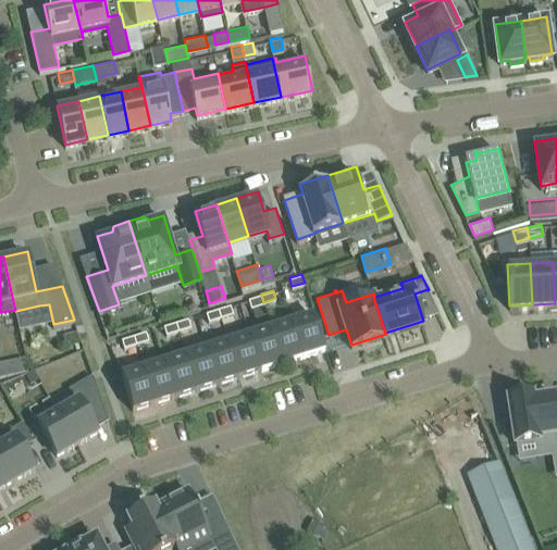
[(263,302),(261,294),(248,298),(251,305),(263,302)]
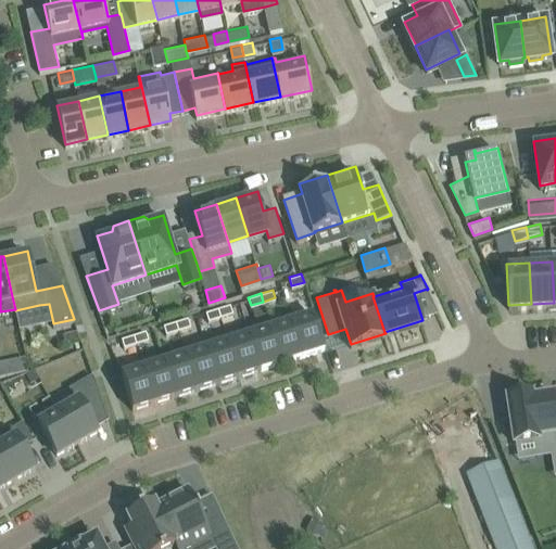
[(230,303),(218,306),(220,315),(232,310),(230,303)]
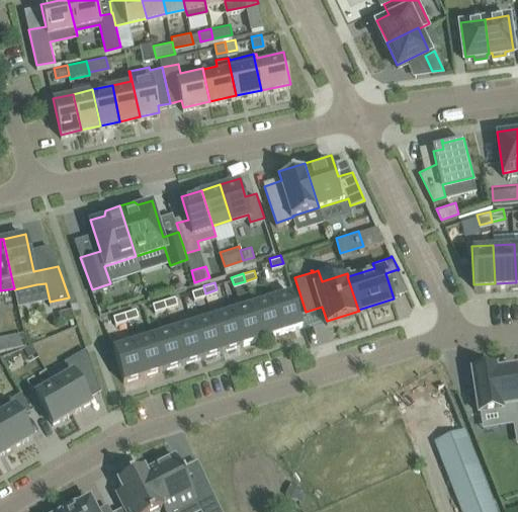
[(205,293),(203,285),(191,289),(194,297),(205,293)]
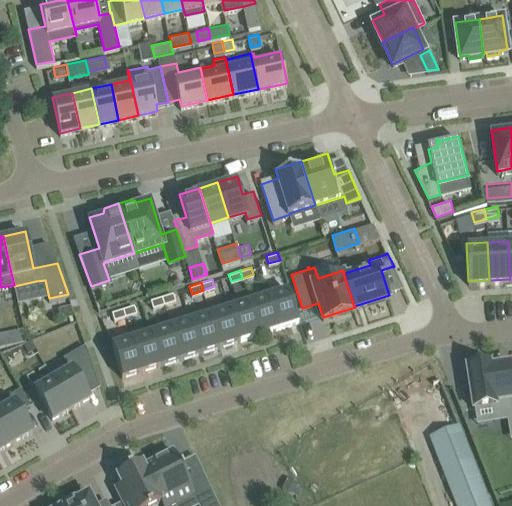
[(288,287),(268,293),(278,325),(299,319),(288,287)]
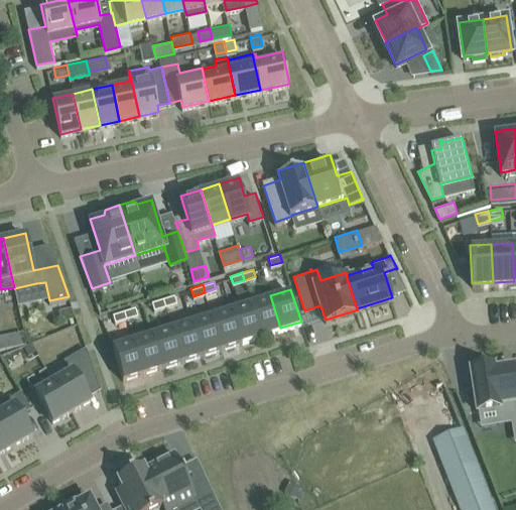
[(174,293),(163,297),(165,304),(176,301),(174,293)]
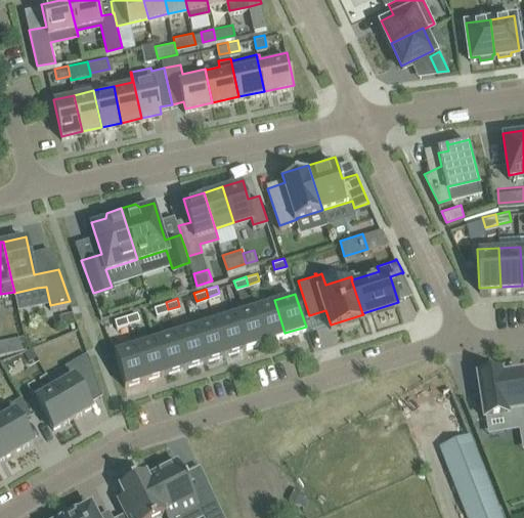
[(265,339),(285,333),(274,300),(255,306),(265,339)]
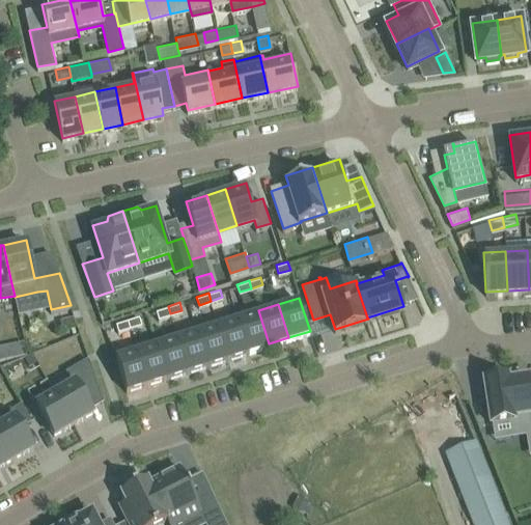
[(170,313),(168,306),(156,309),(159,318),(170,313)]
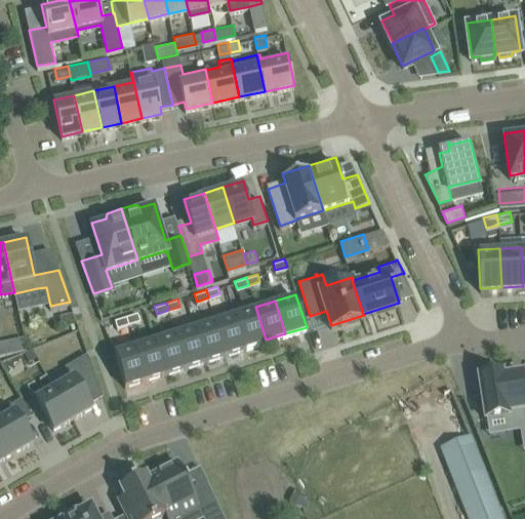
[(246,346),(266,340),(255,307),(235,313),(246,347),(246,346)]
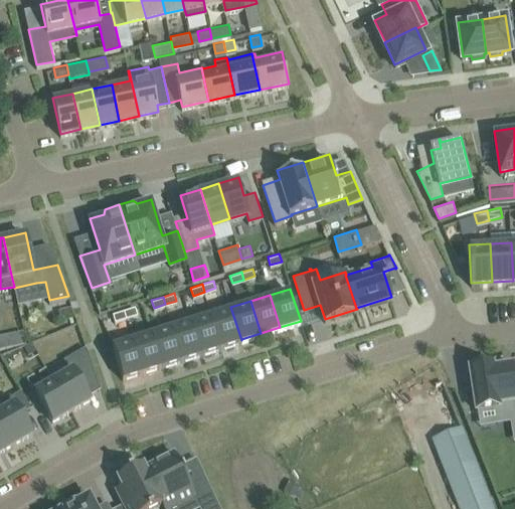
[(124,308),(126,316),(137,313),(135,305),(124,308)]
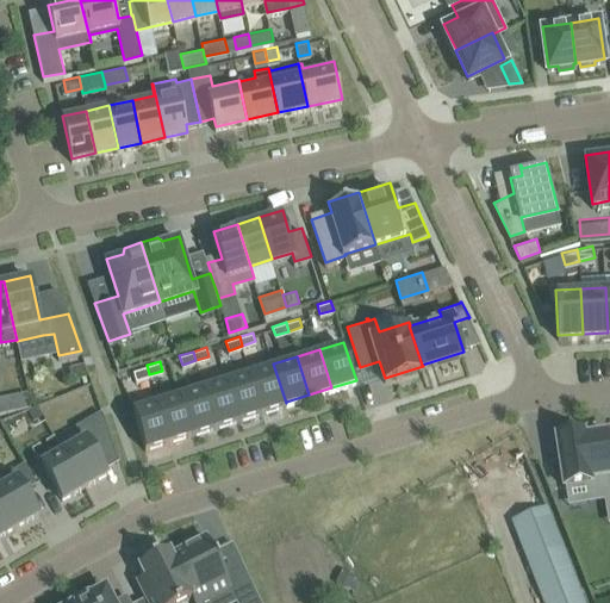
[(262,410),(286,403),(273,364),(273,365),(250,372),(262,410)]
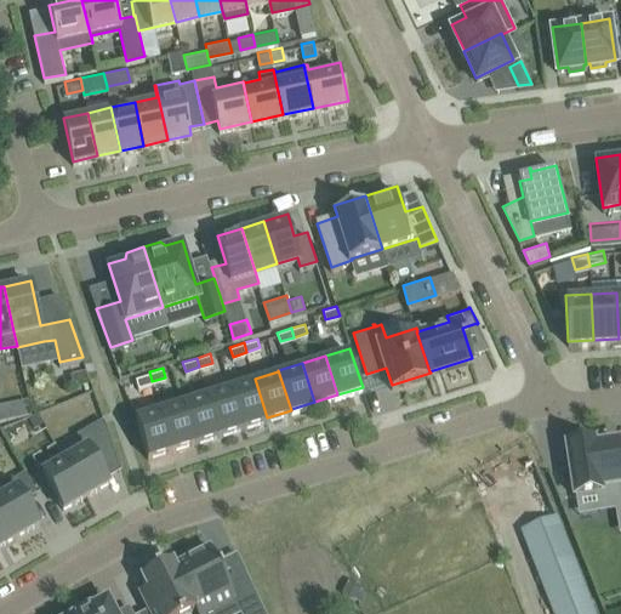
[(138,386),(152,381),(149,373),(136,376),(138,386)]
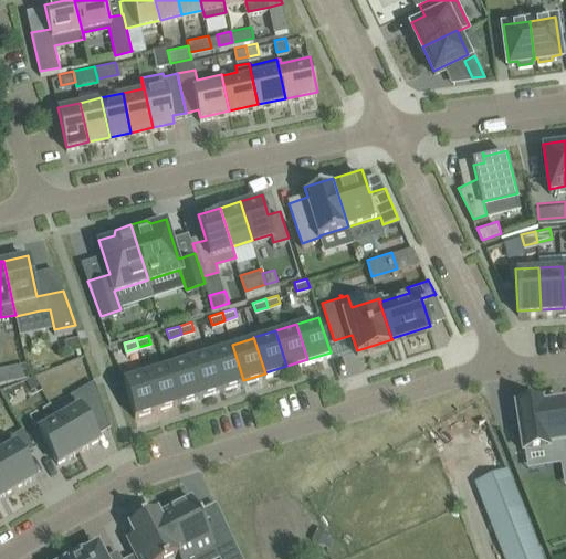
[(243,380),(232,345),(211,351),(222,387),(243,380)]
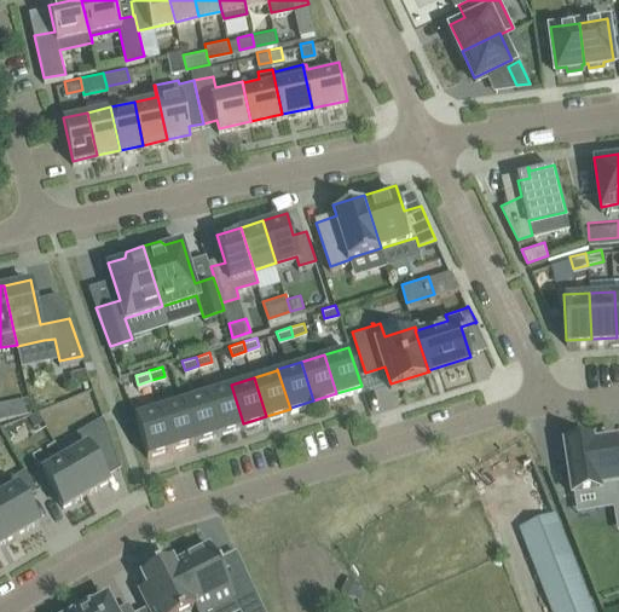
[(219,431),(243,423),(231,385),(207,392),(219,431)]
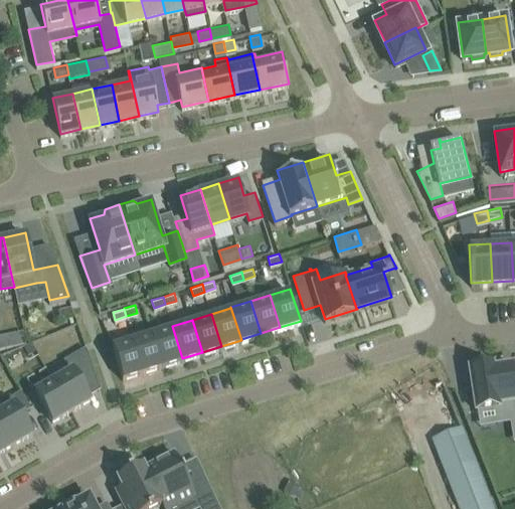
[(163,364),(182,358),(172,326),(153,332),(163,364)]
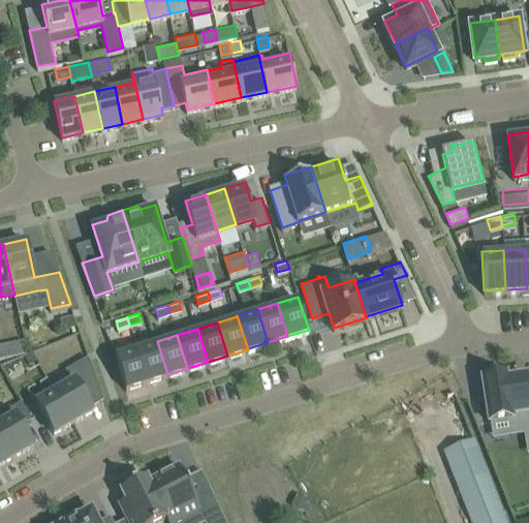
[(25,342),(24,337),(11,340),(13,354),(17,352),(27,350),(25,342)]
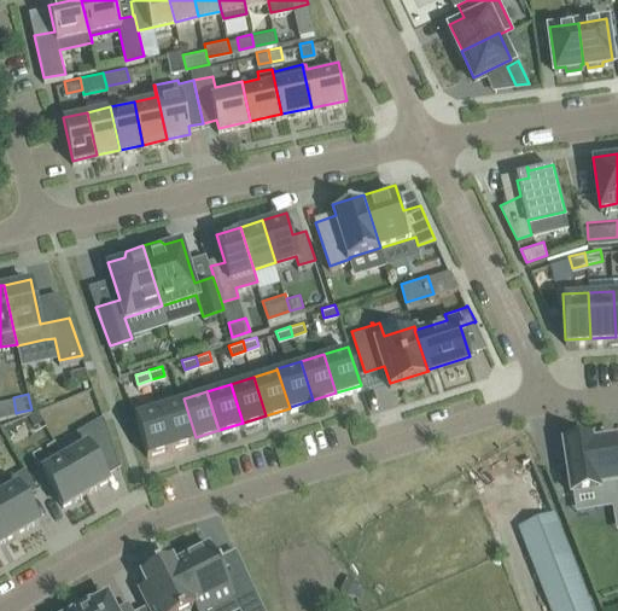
[(184,399),(159,406),(172,444),(194,437),(194,438),(196,437),(184,399)]
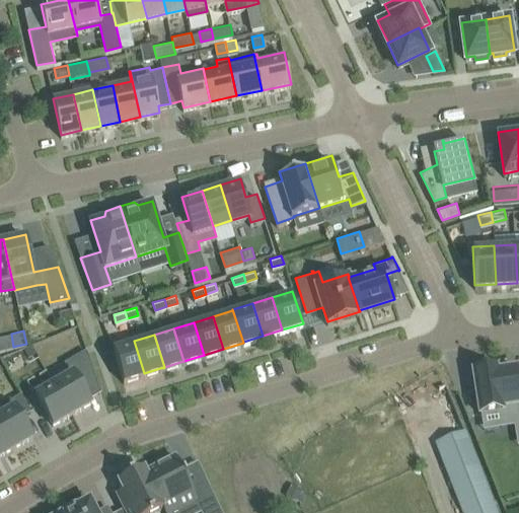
[(144,373),(134,341),(114,347),(124,379),(144,373)]
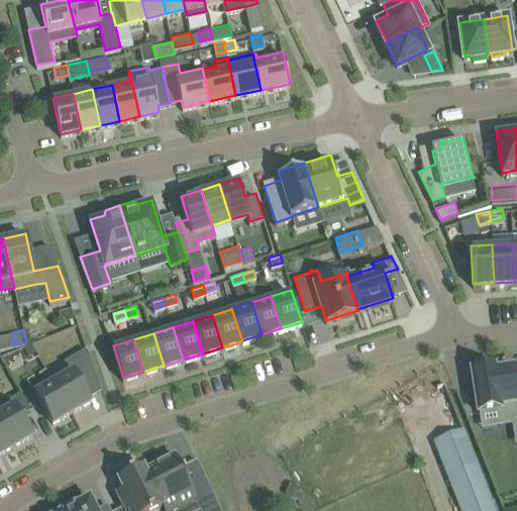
[(31,340),(24,344),(28,351),(35,347),(31,340)]
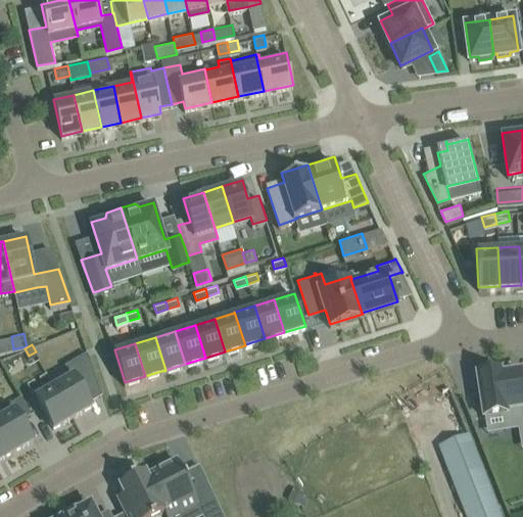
[(66,362),(73,372),(54,383),(72,414),(91,403),(83,388),(97,380),(87,349),(66,362)]
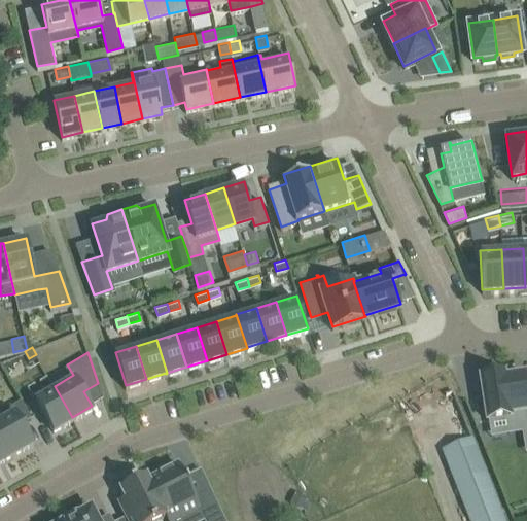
[(503,371),(481,375),(487,417),(510,413),(510,410),(525,408),(526,419),(526,382),(525,371),(504,375),(503,371)]
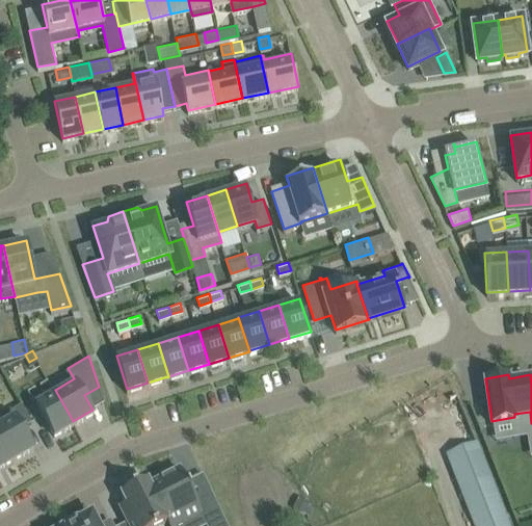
[(55,390),(35,401),(54,432),(73,421),(55,390)]
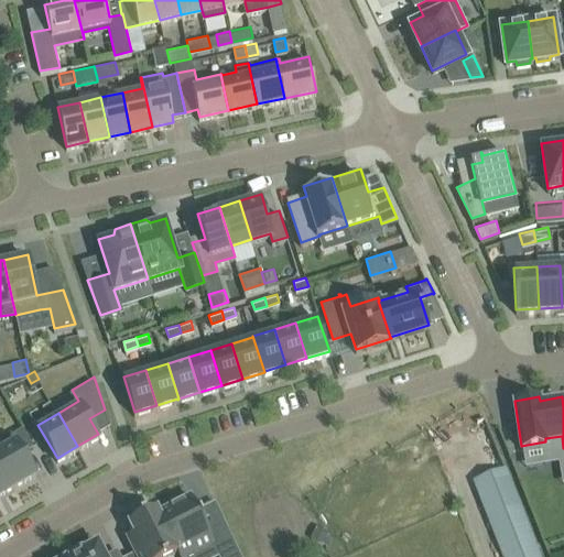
[(0,458),(14,483),(34,471),(22,450),(33,445),(22,425),(11,430),(10,429),(0,435),(0,458)]
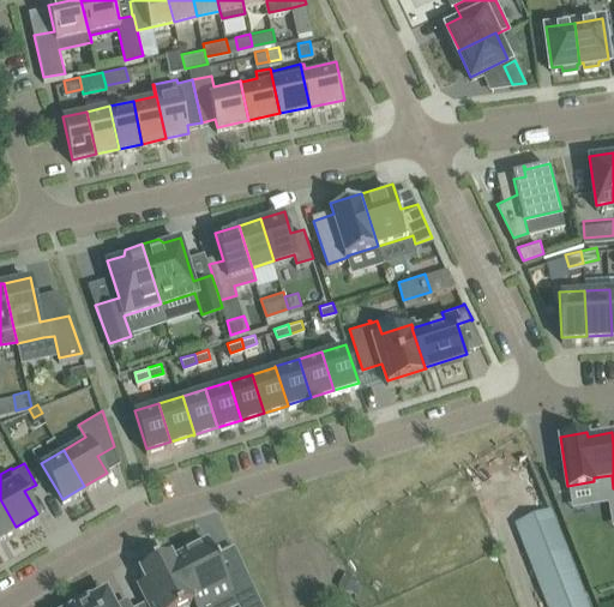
[(0,499),(0,535),(16,527),(0,499)]
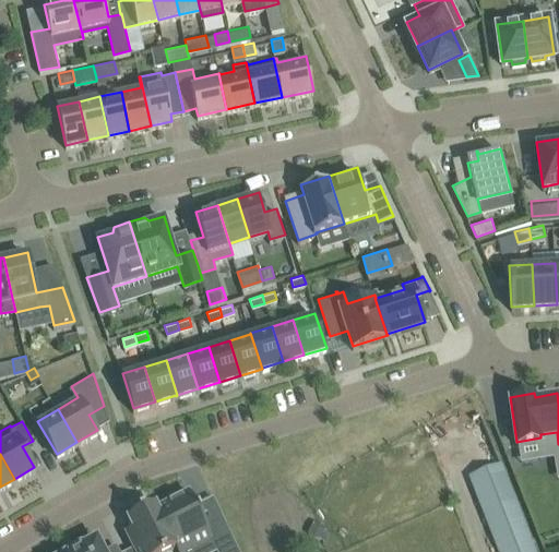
[(470,471),(471,475),(501,551),(537,551),(501,459),(470,471)]
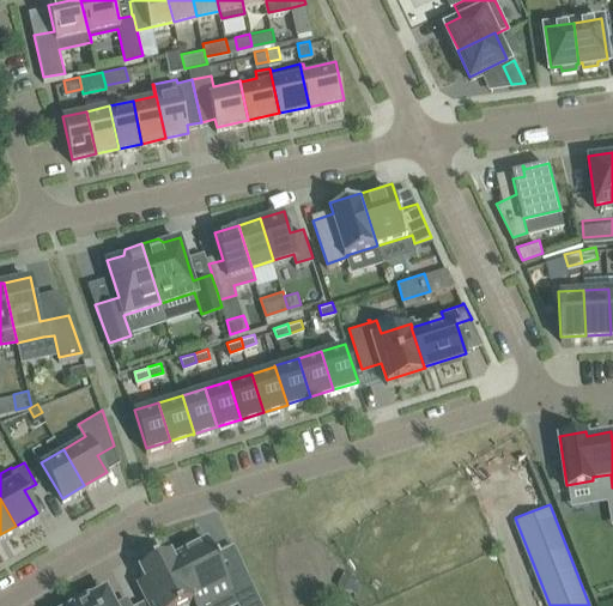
[(173,553),(171,555),(193,597),(195,604),(196,604),(230,587),(237,601),(240,605),(263,605),(244,564),(226,574),(214,551),(207,537),(204,538),(201,534),(184,543),(187,546),(173,553)]
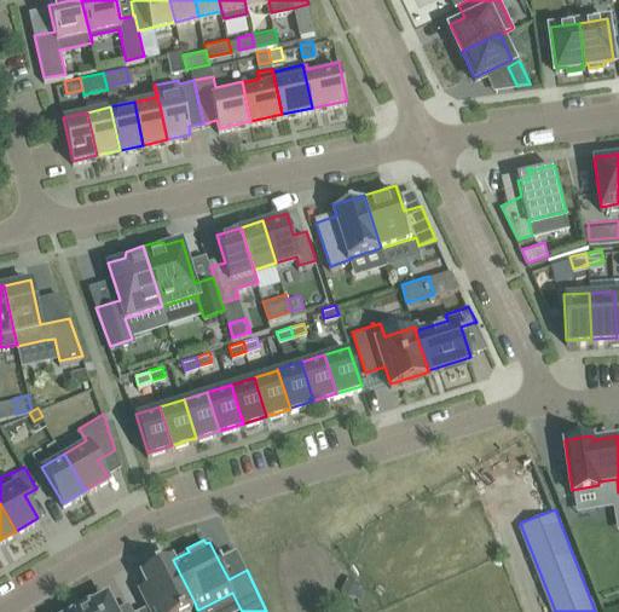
[(146,582),(139,587),(151,611),(175,611),(195,602),(173,560),(174,559),(172,555),(140,571),(146,582)]
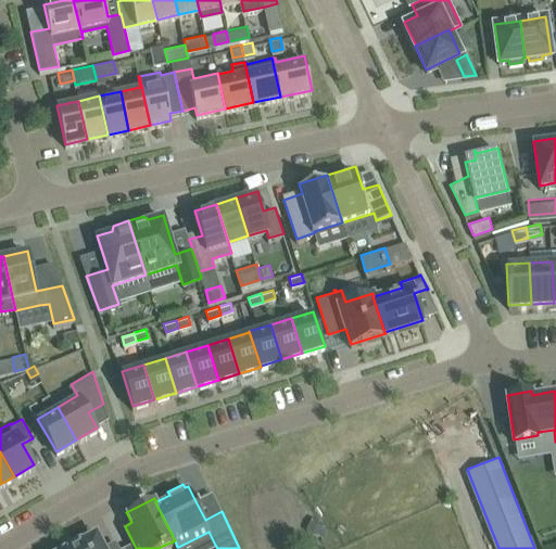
[(312,513),(305,525),(321,533),(328,522),(312,513)]
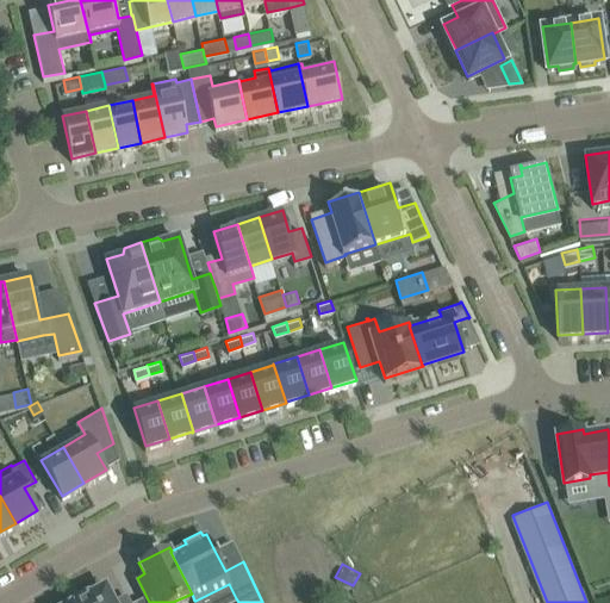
[(73,602),(69,602),(113,602),(105,585),(87,594),(87,592),(73,600),(73,602)]
